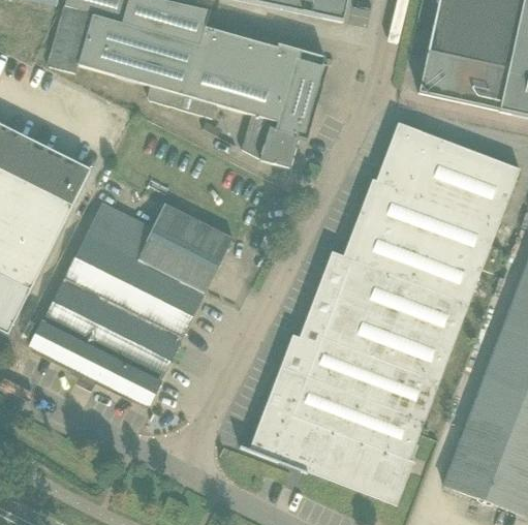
[(150,84),(147,97),(212,118),(217,104),(251,114),(243,147),(261,156),(260,159),(289,167),(299,135),(307,137),(328,66),(321,65),(323,57),(277,43),(276,48),(206,28),(210,10),(163,0),(66,0),(49,65),(76,72),(79,63),(150,84)]
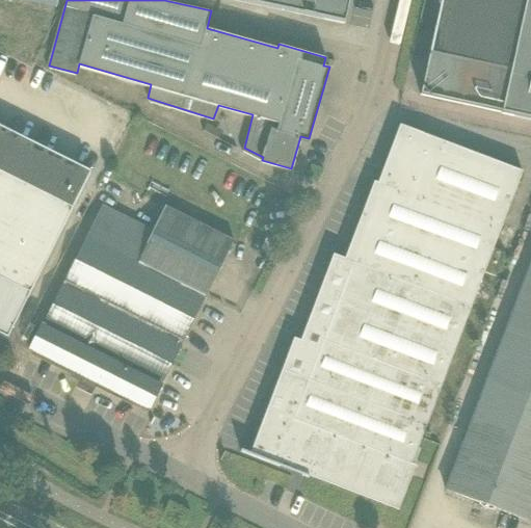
[(236,0),(342,23),(346,0),(236,0)]
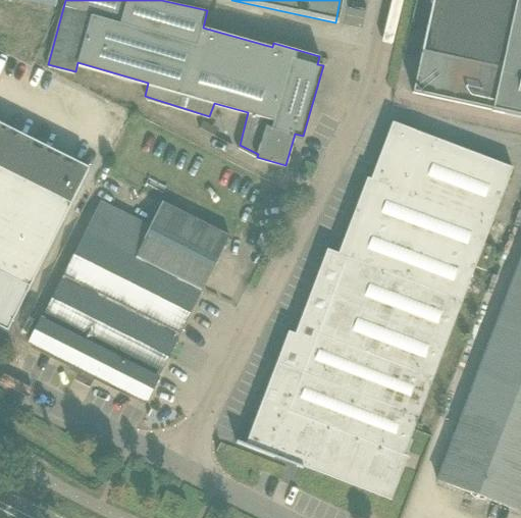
[(491,107),(491,108),(520,114),(520,0),(515,0),(492,106),(492,107),(491,107)]
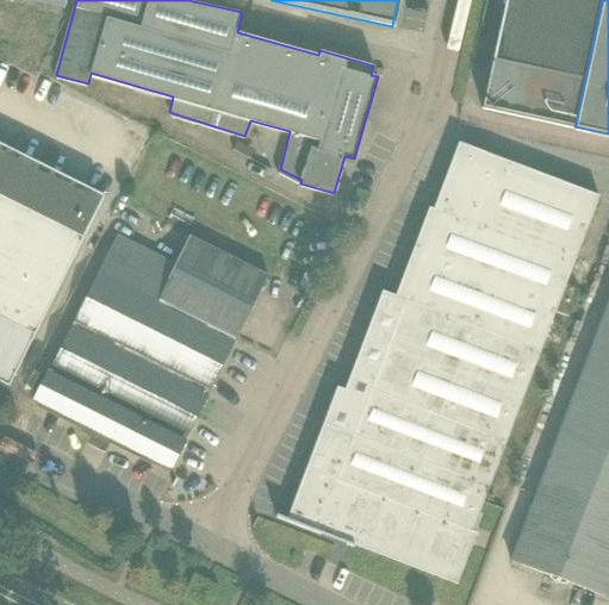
[(0,380),(8,385),(105,193),(0,141),(0,380)]
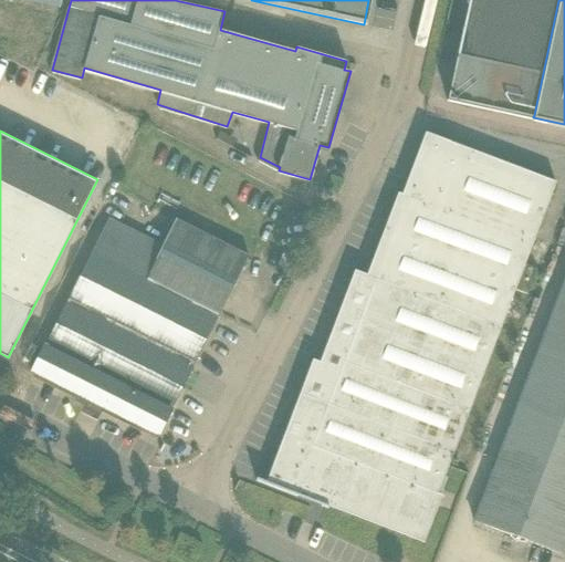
[(398,191),(367,273),(502,323),(515,287),(525,262),(556,180),(431,133),(407,195),(398,191)]
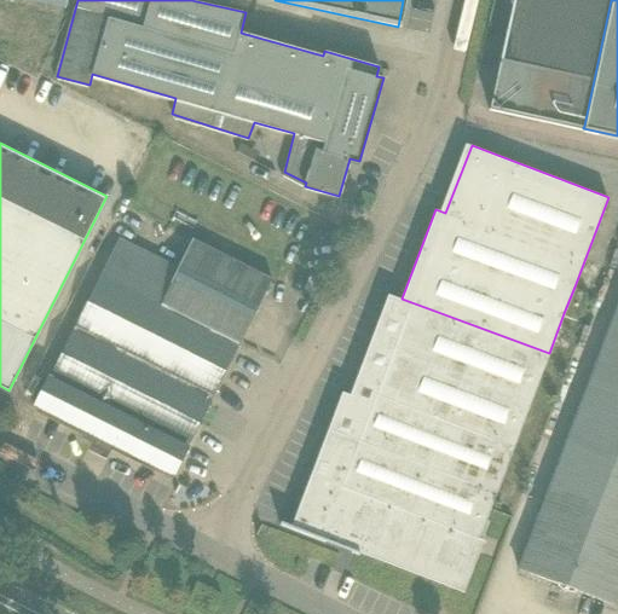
[(188,449),(186,447),(272,277),(195,237),(180,265),(120,236),(48,377),(47,377),(34,403),(174,474),(188,449)]
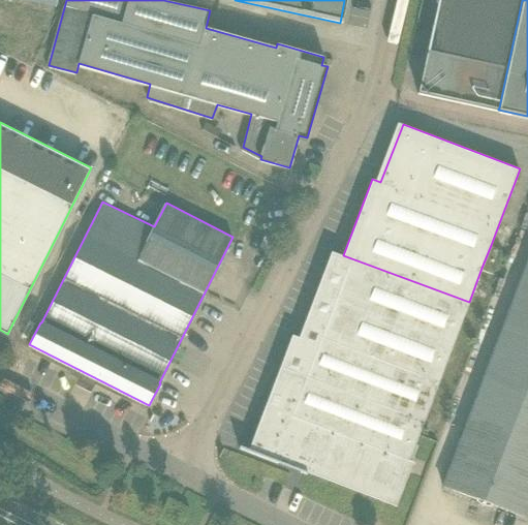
[(491,245),(482,268),(494,272),(502,249),(491,245)]
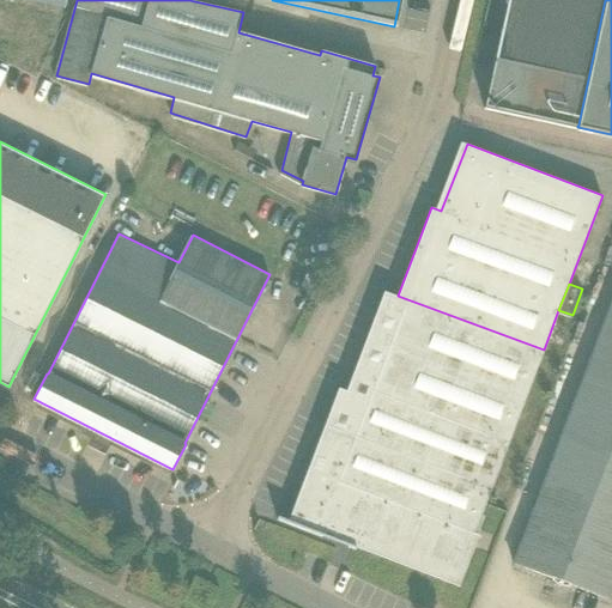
[(544,350),(398,296),(385,291),(347,390),(339,387),(289,520),(322,532),(325,527),(456,577),(544,350)]
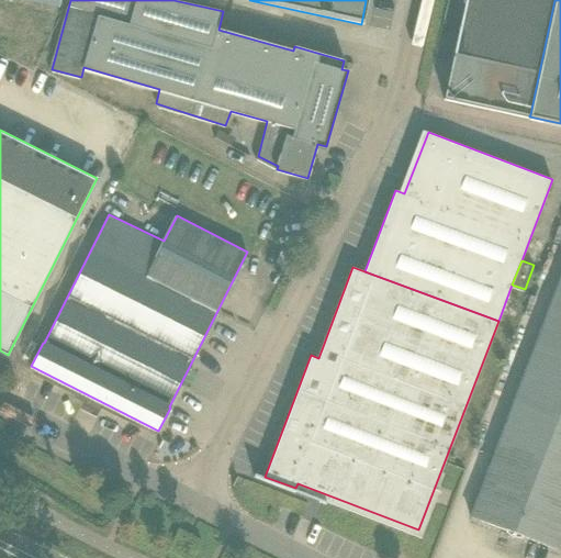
[(560,272),(527,365),(471,515),(559,549),(560,545),(560,272)]
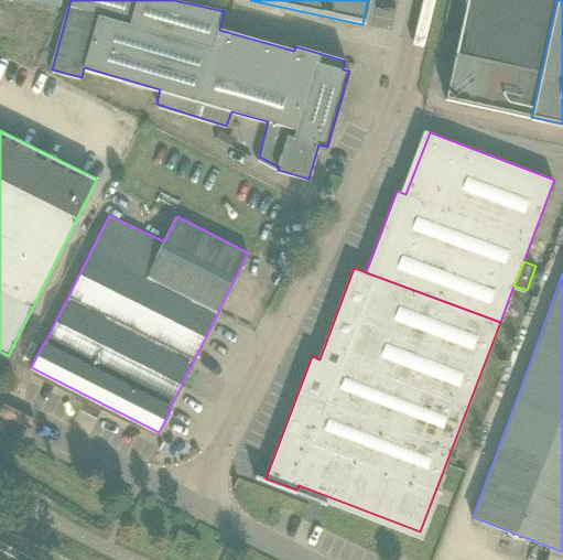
[(177,548),(188,553),(194,542),(183,537),(177,548)]
